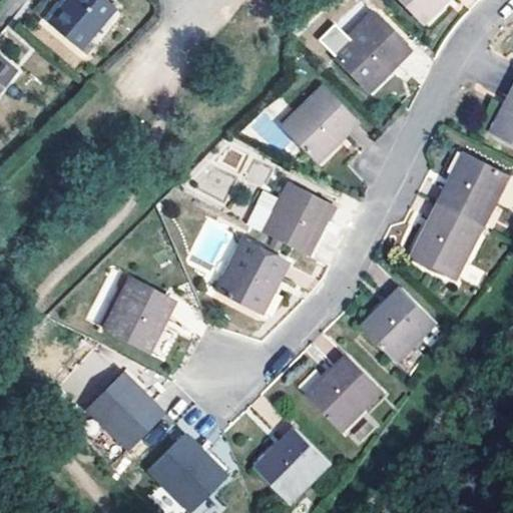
[(107,0),(65,0),(48,22),(79,48),(115,6),(107,0)]
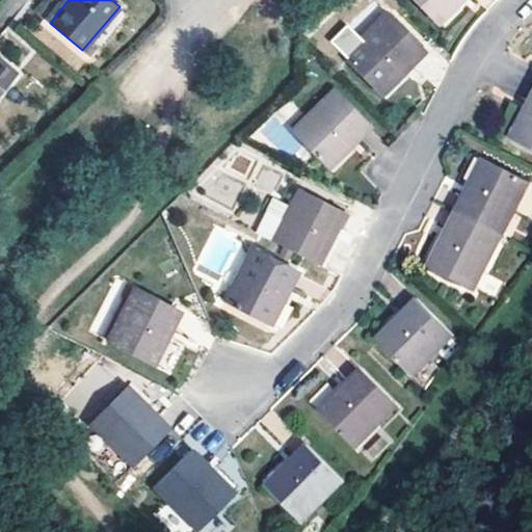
[(416,0),(439,23),(460,0),(416,0)]
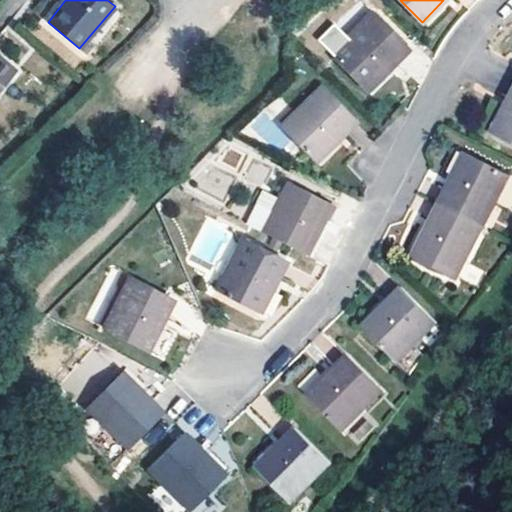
[(366,89),(406,49),(371,13),(331,53),(366,89)]
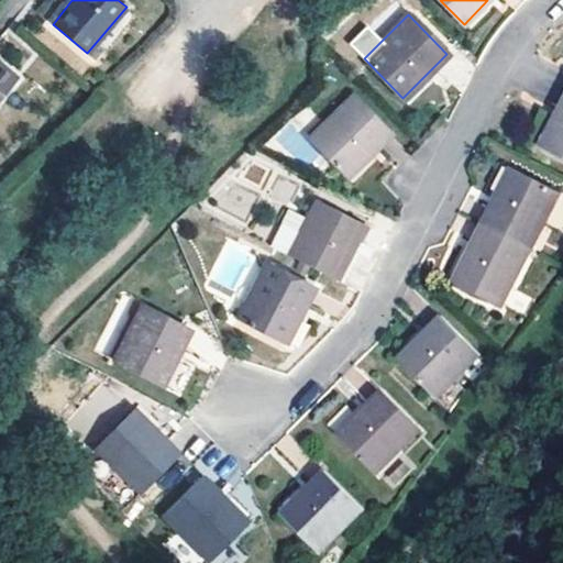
[(0,98),(18,78),(0,63),(0,98)]
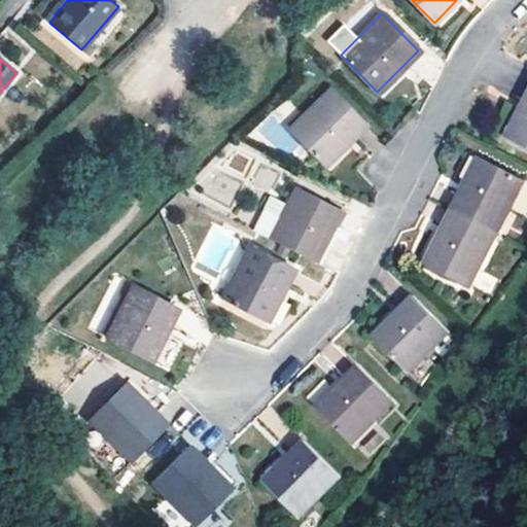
[(329,88),(288,129),(324,166),(366,125),(329,88)]
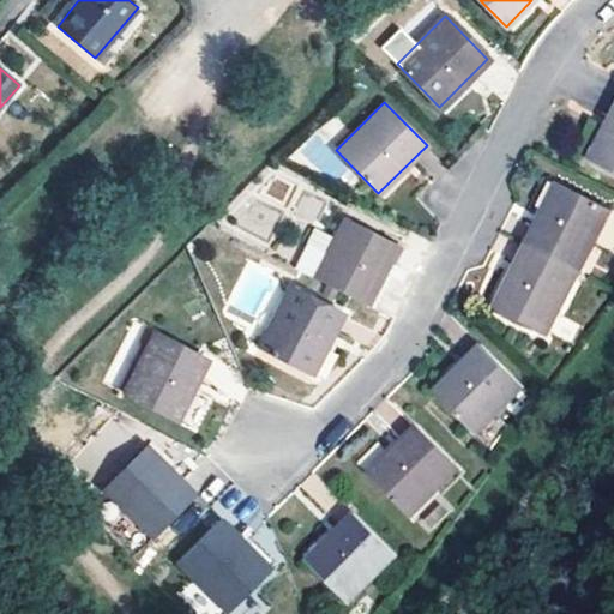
[(613,173),(613,114),(607,128),(590,161),(613,173)]
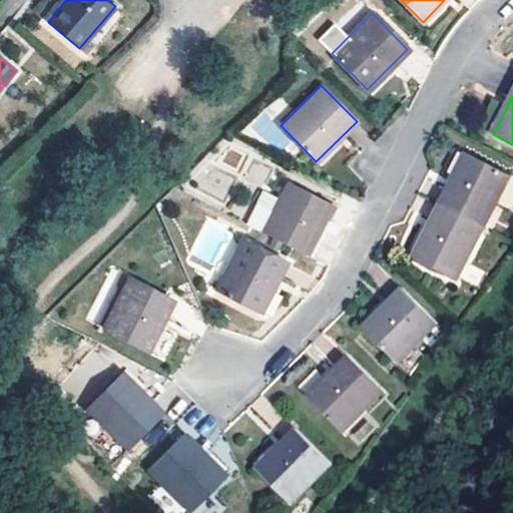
[(466,154),(441,204),(485,227),(510,176),(466,154)]
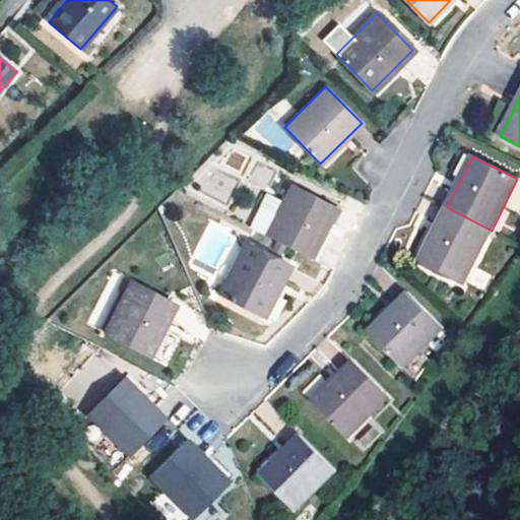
[(293,184),(283,200),(276,213),(264,206),(253,229),(276,240),(286,246),(311,258),(337,207),(293,184)]
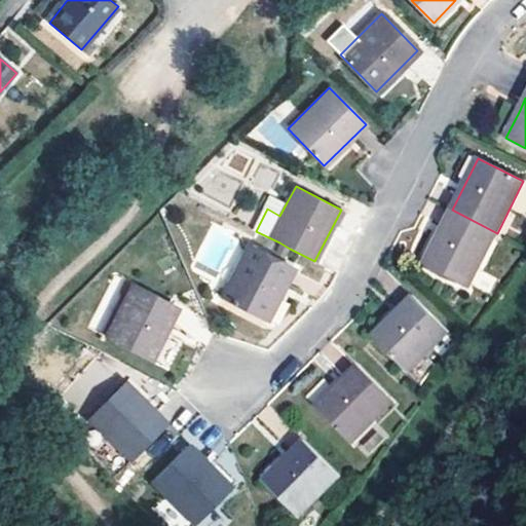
[(267,209),(279,216),(287,202),(273,196),(267,209)]
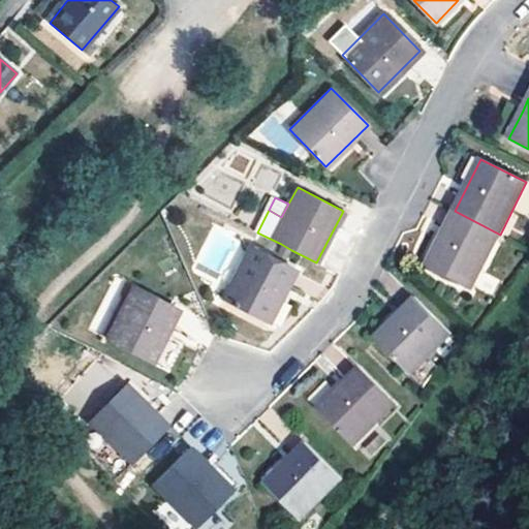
[(455,211),(428,263),(473,286),(500,235),(455,211)]
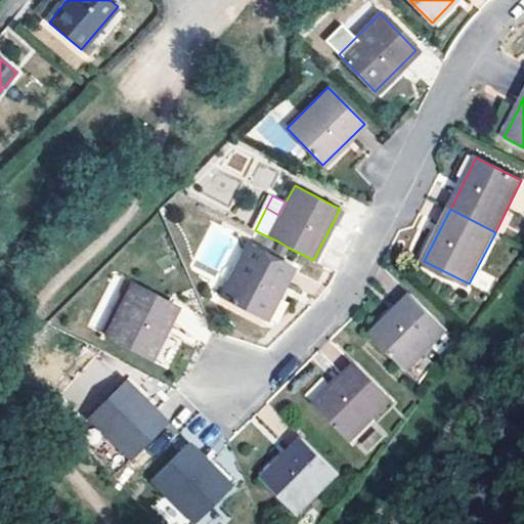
[(286,255),(289,248),(278,242),(275,250),(286,255)]
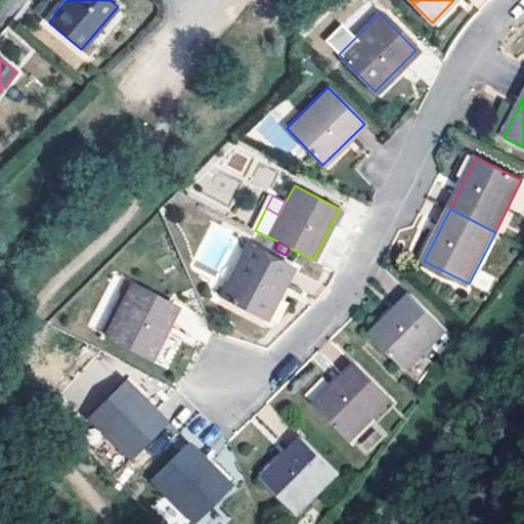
[(247,244),(221,295),(266,318),(293,268),(247,244)]
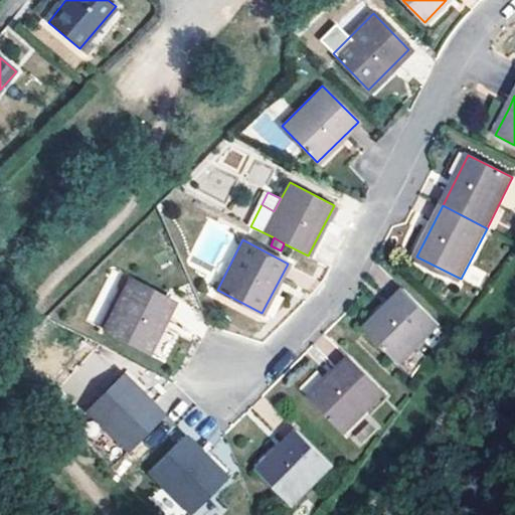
[(130,280),(104,329),(149,352),(174,302),(130,280)]
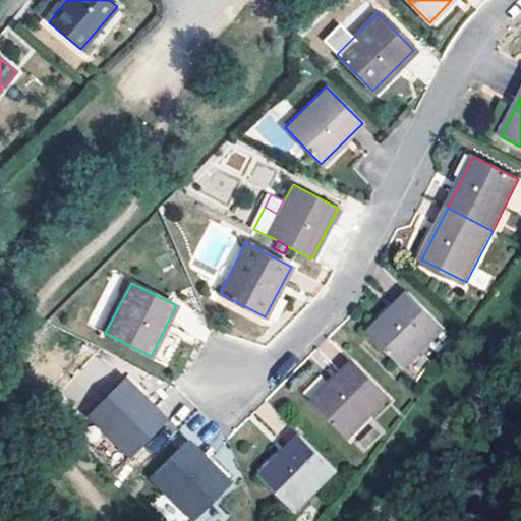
[(410,292),(367,333),(404,369),(446,328),(410,292)]
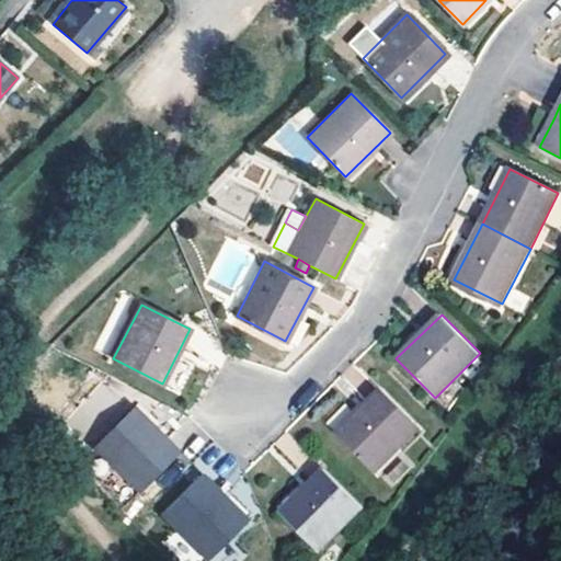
[(381,389),(338,433),(376,472),(420,428),(381,389)]
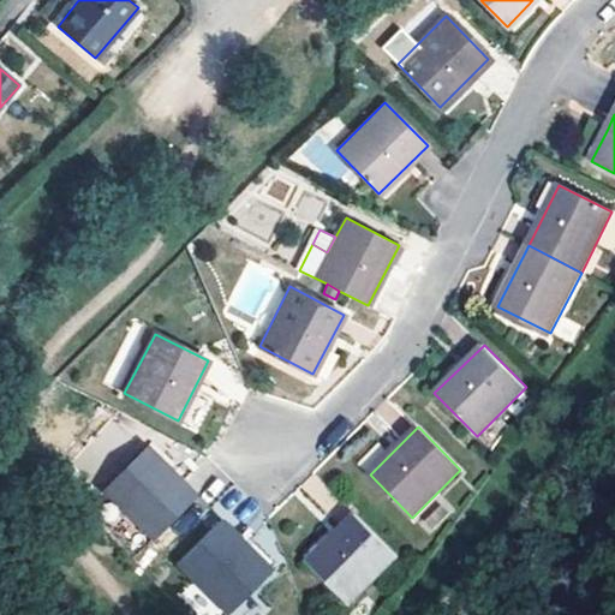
[(147,446),(105,489),(151,537),(195,494),(172,472),(147,446)]
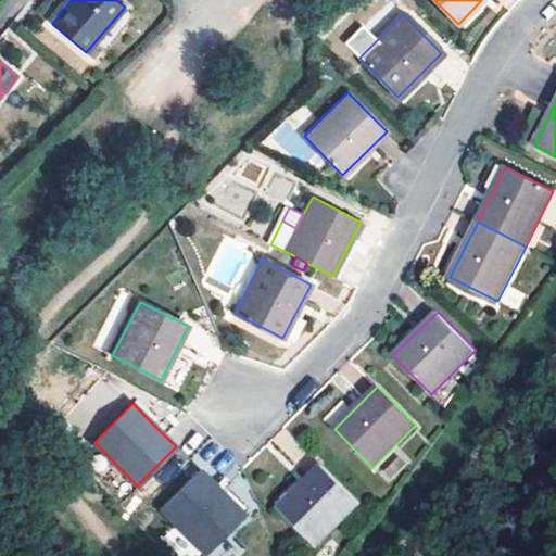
[(321,465),(278,508),(316,546),(361,503),(321,465)]
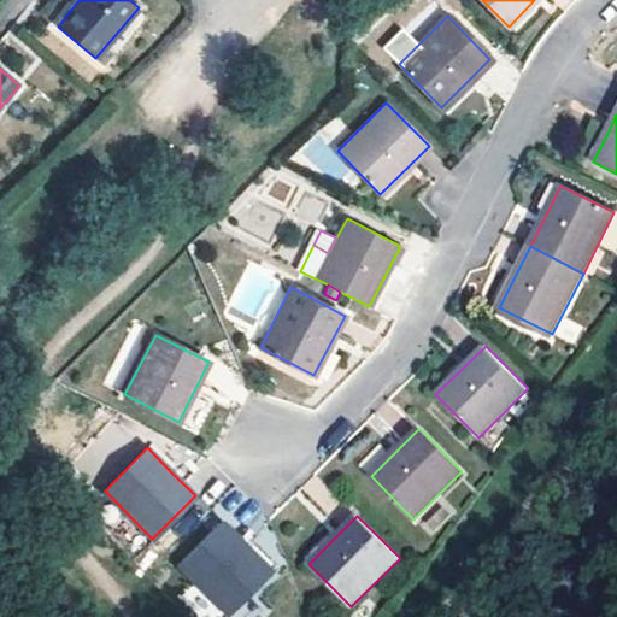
[(221,523),(178,565),(227,613),(270,571),(221,523)]
